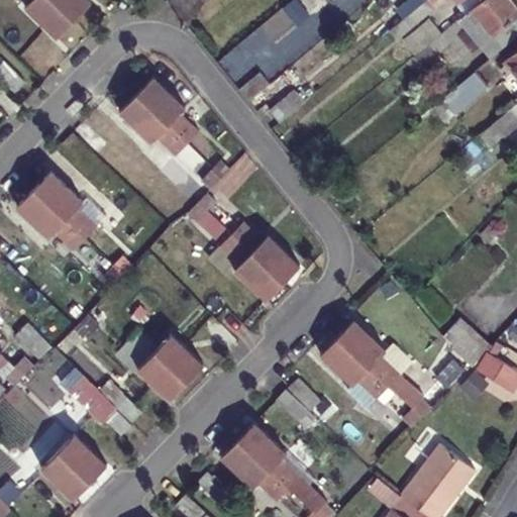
[(72,21),(50,0),(27,0),(28,1),(23,7),(55,38),(72,21)]
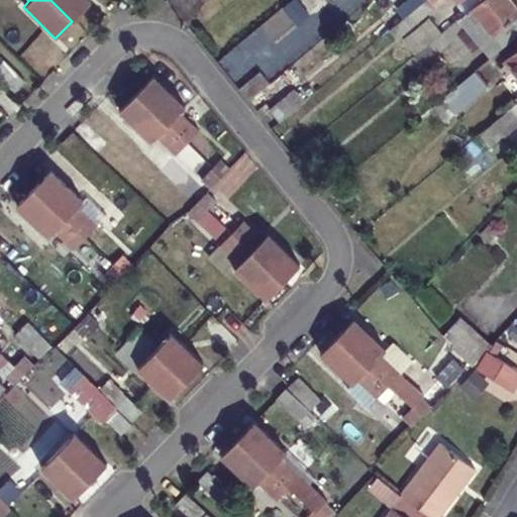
[(50,0),(72,21),(90,4),(85,0),(50,0)]
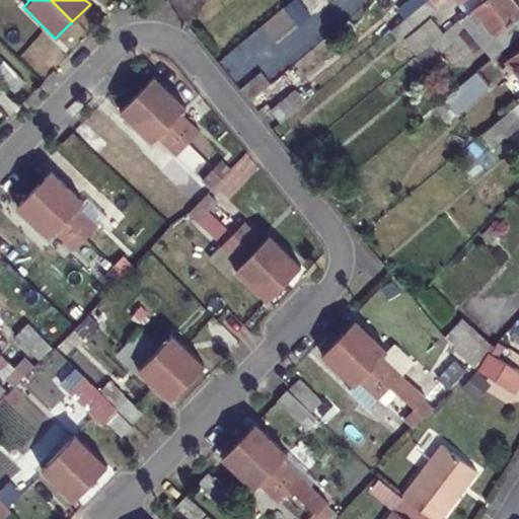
[(167,0),(167,1),(187,21),(211,0),(167,0)]
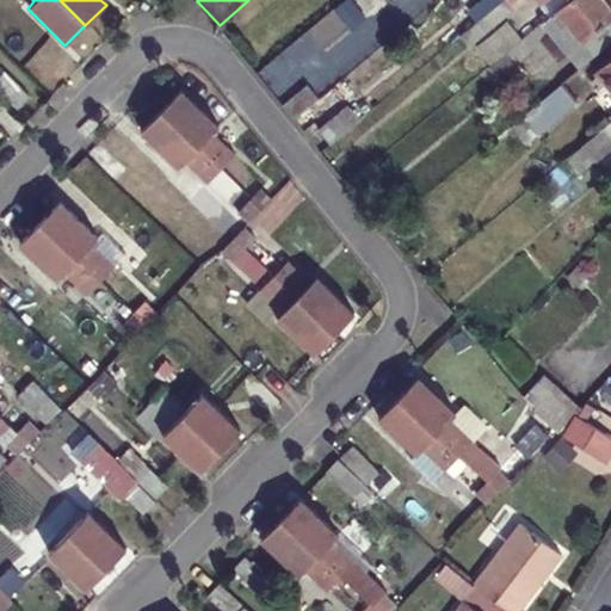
[(512,11),(504,0),(503,0),(479,22),(458,37),(467,49),(512,11)]
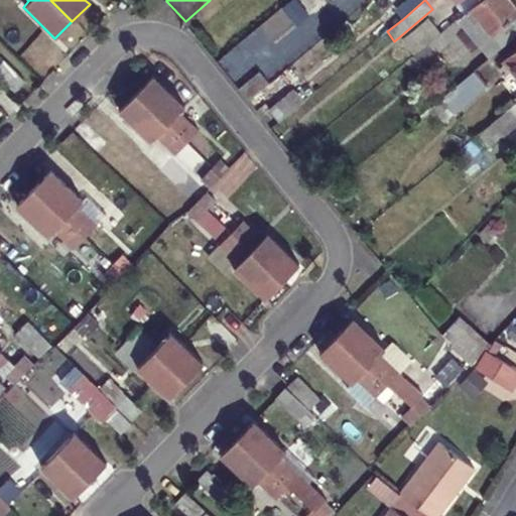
[(406,0),(396,9),(404,18),(424,0),(406,0)]
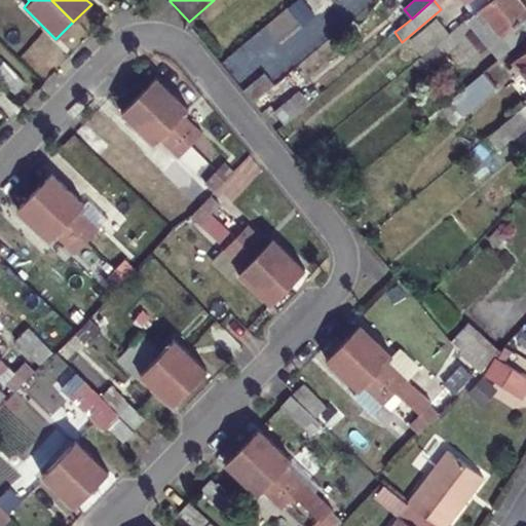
[(434,0),(441,9),(451,0),(461,0),(473,13),(488,0),(434,0)]
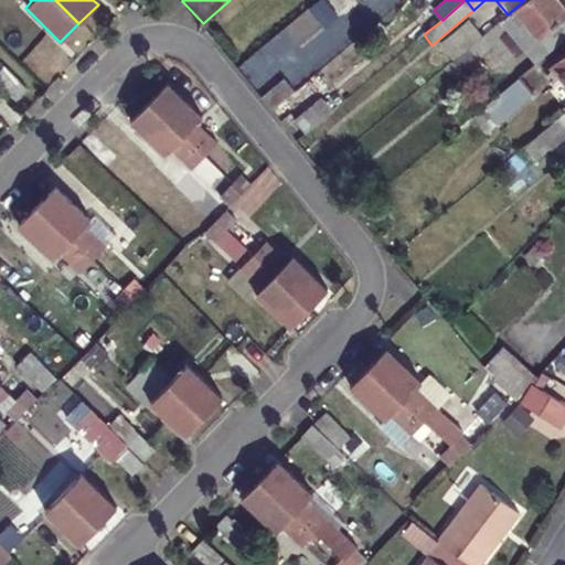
[(524,0),(508,14),(484,34),(493,46),(518,25),(532,41),(539,34),(552,51),(564,39),(564,2),(563,0),(524,0)]
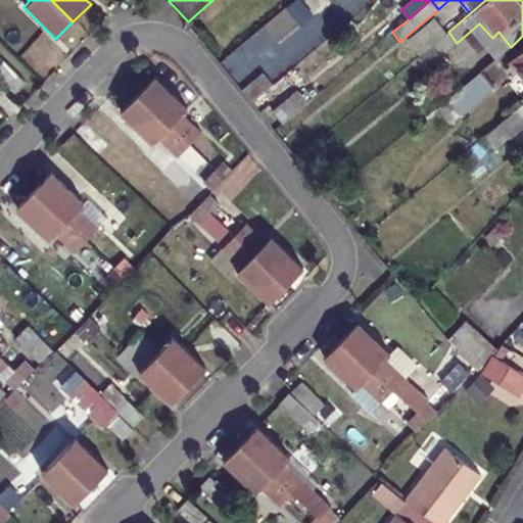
[(417,35),(428,49),(445,34),(434,20),(417,35)]
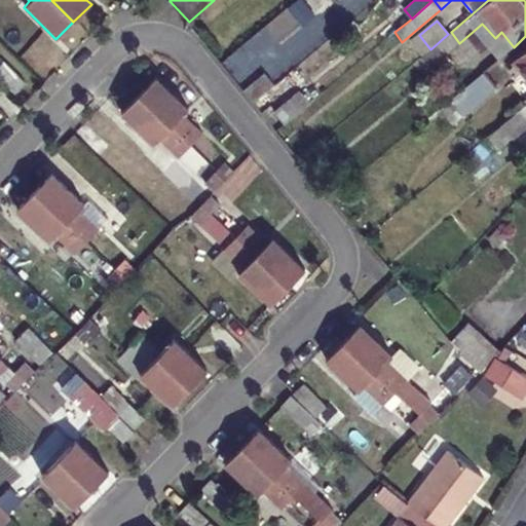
[(520,72),(525,79),(525,49),(514,61),(516,65),(509,70),(514,77),(520,72)]
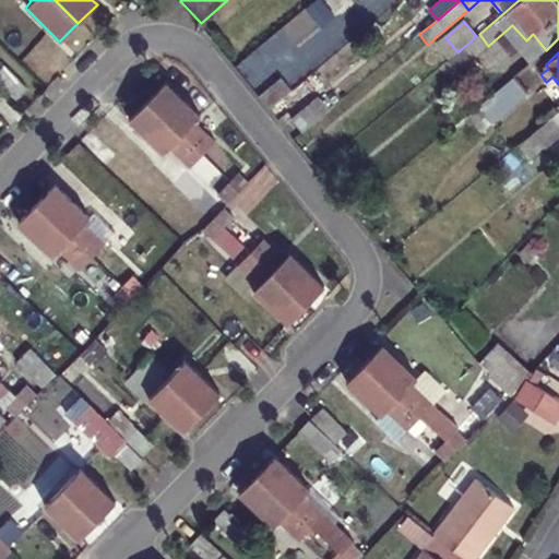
[(514,76),(479,106),(494,122),(527,93),(514,76)]
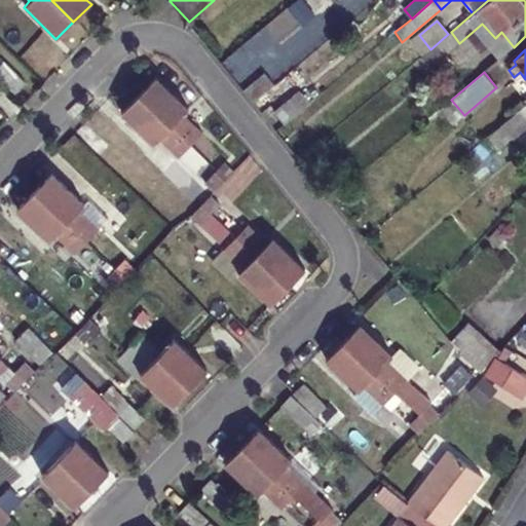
[(152,74),(136,91),(187,142),(198,130),(179,111),(185,105),(152,74)]
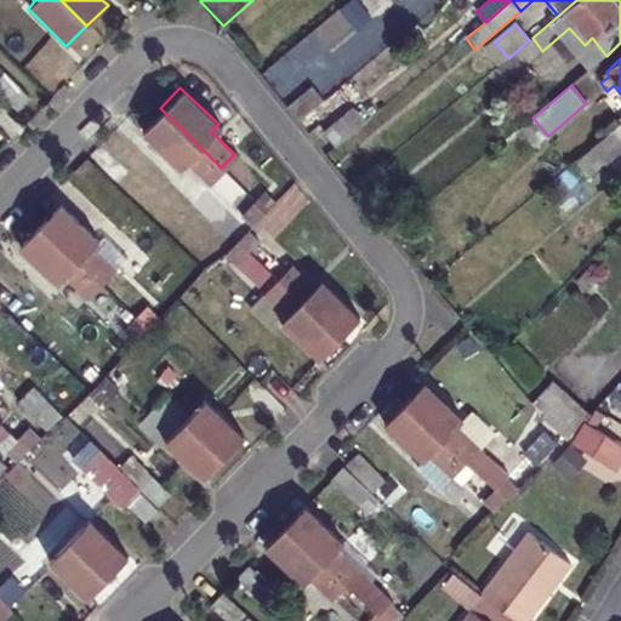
[(312,89),(288,109),(300,124),(324,102),(312,89)]
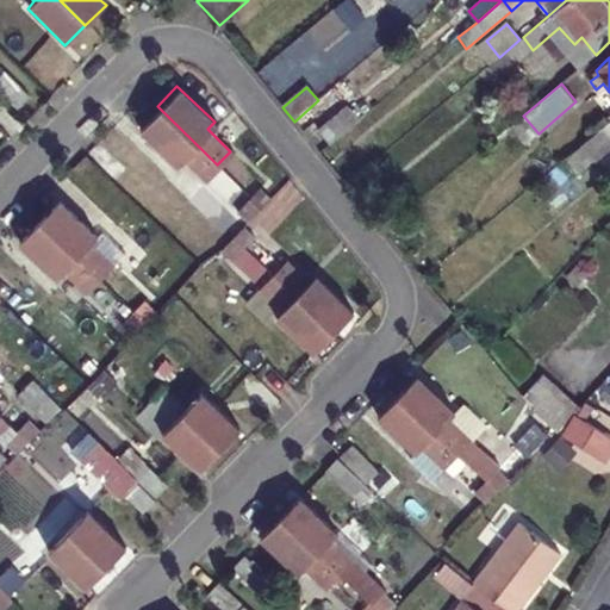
[(203,179),(217,165),(157,106),(136,126),(173,163),(180,157),(203,179)]
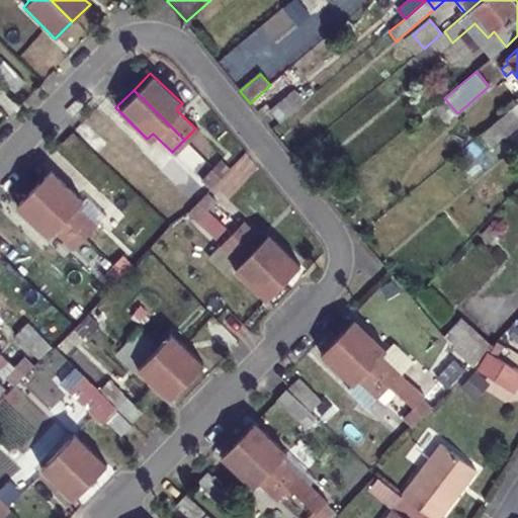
[(278,123),(300,105),(289,93),(269,111),(278,123)]
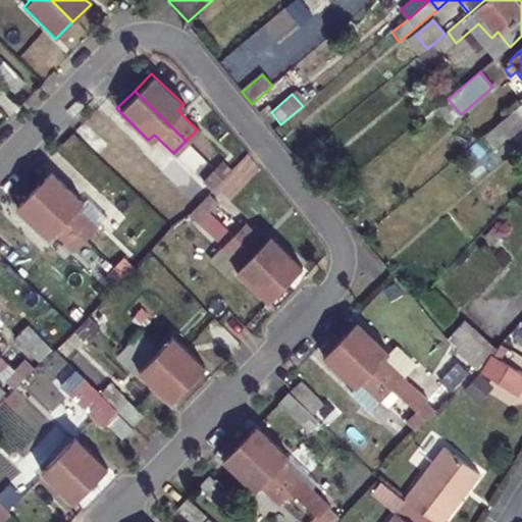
[(521,102),(497,124),(504,134),(521,117),(521,102)]
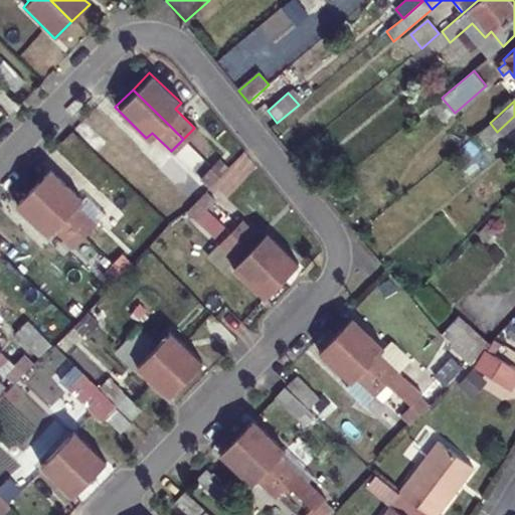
[(215,157),(206,167),(215,175),(224,166),(215,157)]
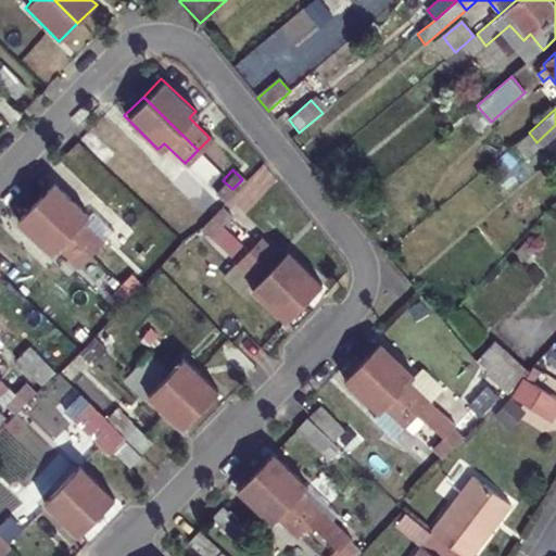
[(173,182),(197,205),(206,196),(181,173),(173,182)]
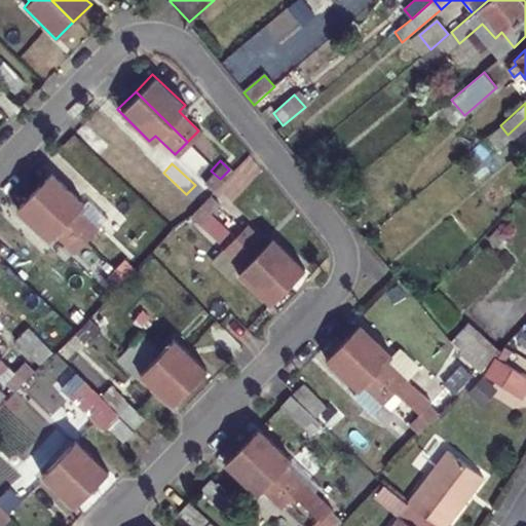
[(200,180),(210,189),(220,179),(211,171),(200,180)]
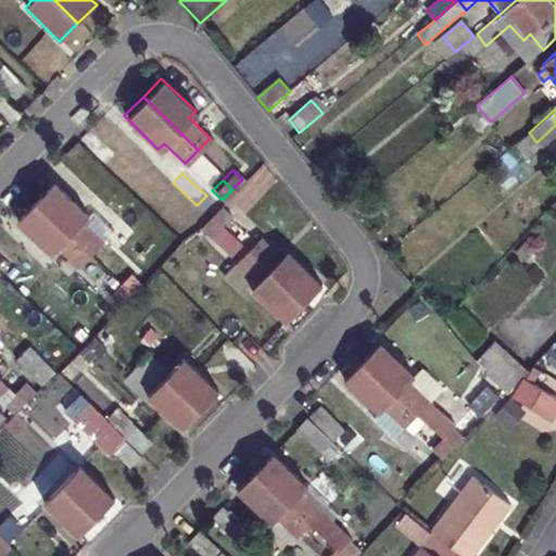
[(39,202),(93,255),(106,242),(86,223),(91,216),(58,184),(39,202)]
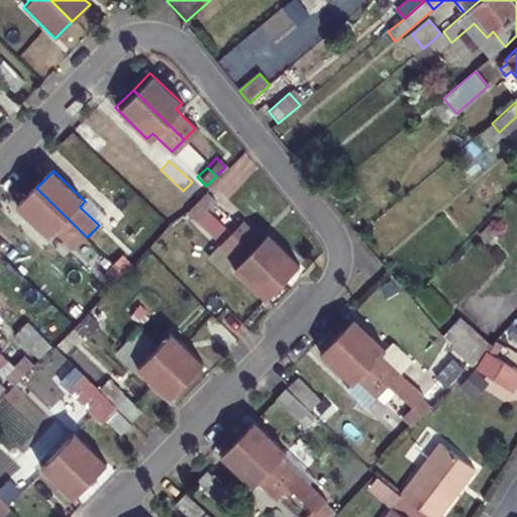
[(87,237),(36,188),(19,205),(52,236),(57,231),(76,249),(87,237)]
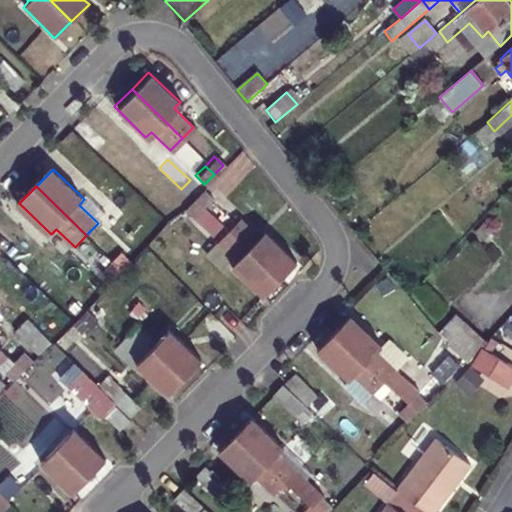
[(195,200),(194,201),(203,209),(212,200),(203,191),(195,200)]
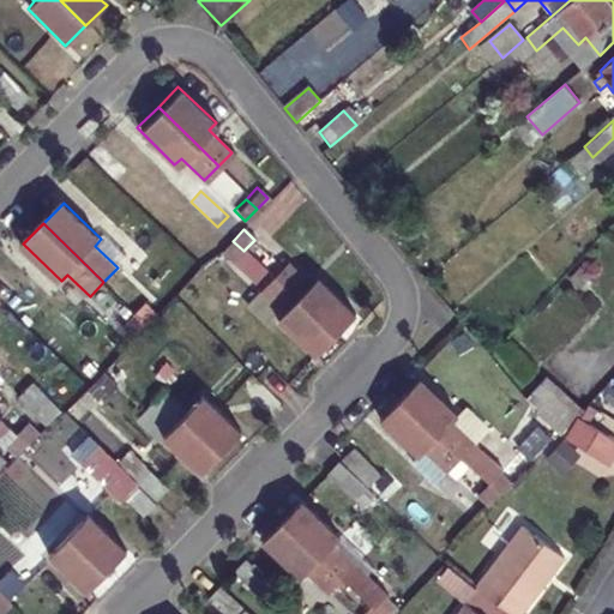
[(233,241),(221,252),(232,263),(244,251),(233,241)]
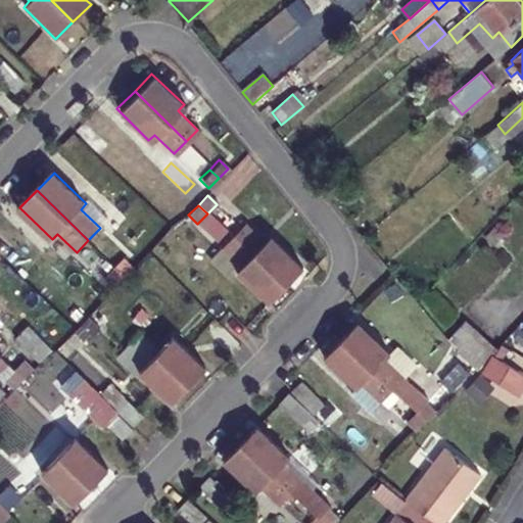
[(245,224),(233,235),(239,240),(285,285),(302,268),(270,236),(265,242),(245,224)]
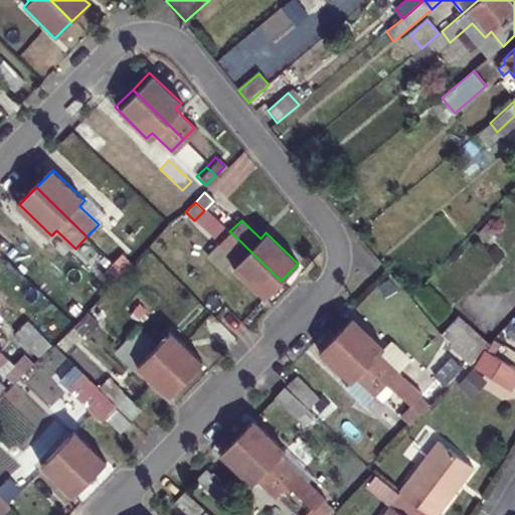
[(235,236),(229,231),(218,244),(237,263),(232,268),(264,299),(281,281),(235,236)]
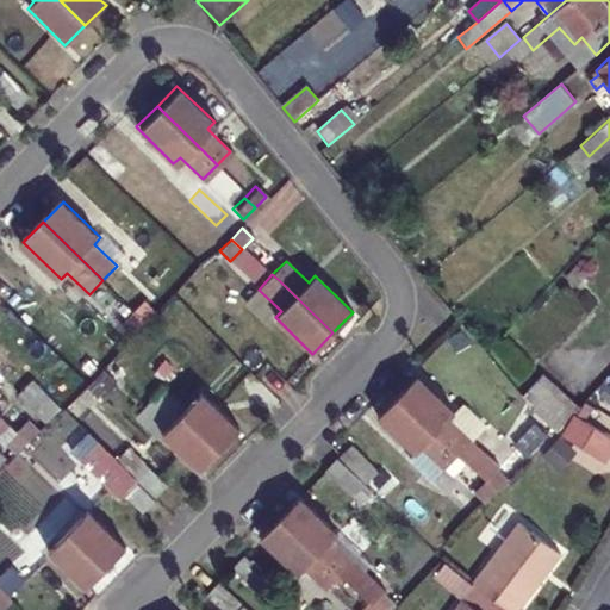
[(136,313),(125,324),(135,335),(147,323),(136,313)]
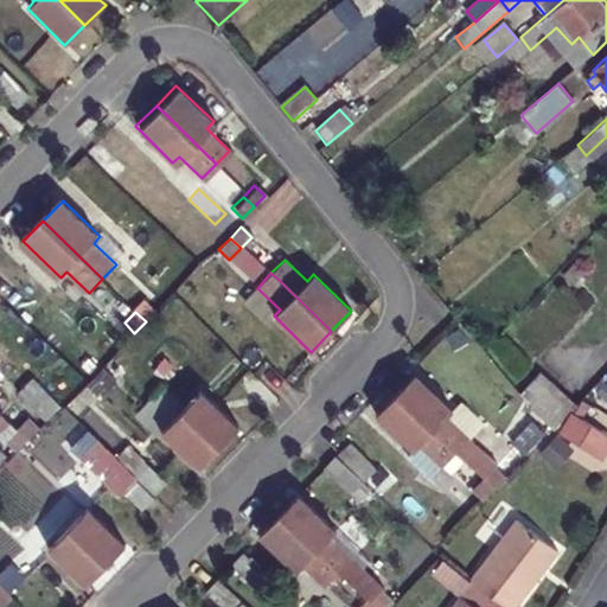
[(536,415),(560,394),(543,372),(519,395),(536,415)]
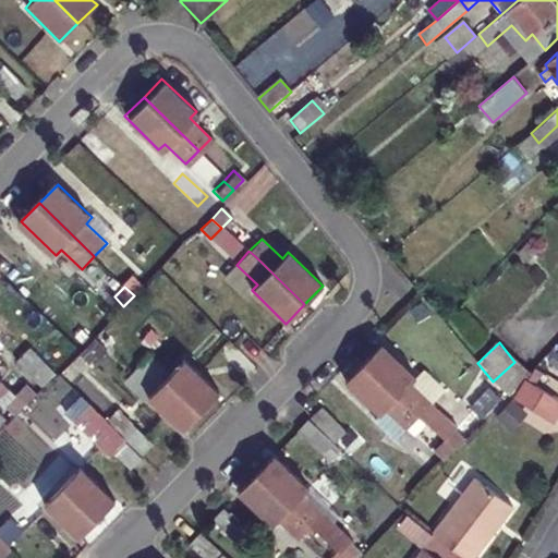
[(421,416),(433,403),(412,383),(419,377),(384,343),(365,362),(421,416)]
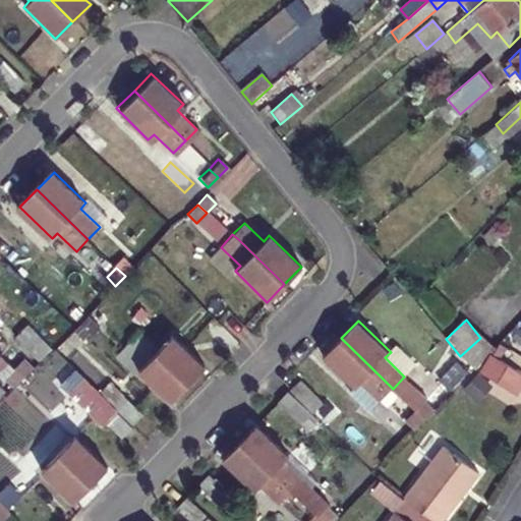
[(149,322),(136,334),(142,339),(188,384),(206,366),(173,335),(168,341),(149,322)]
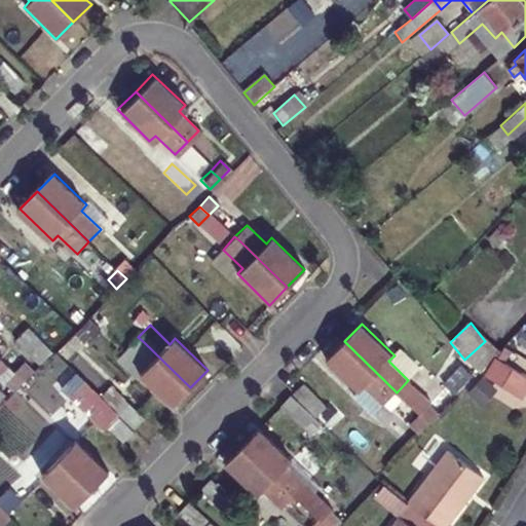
[(144,342),(138,337),(126,349),(146,368),(141,374),(173,405),(190,387),(144,342)]
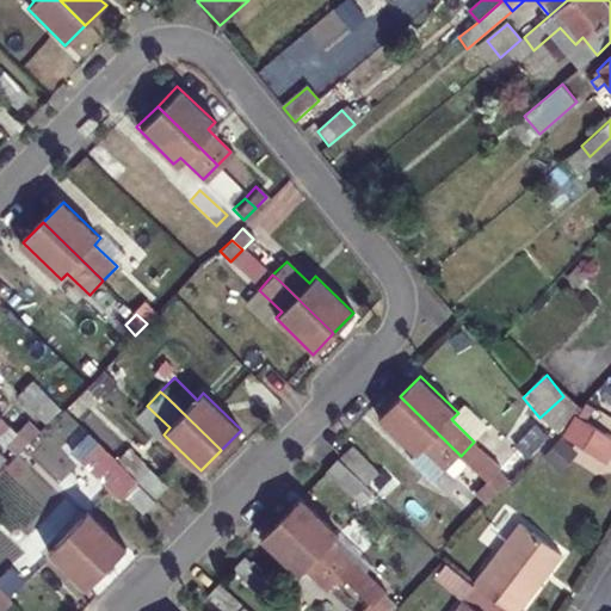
[(461,456),(400,396),(380,418),(417,454),(424,448),(446,470),(461,456)]
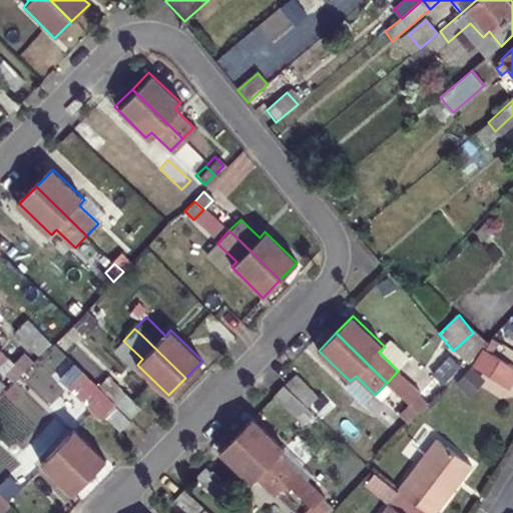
[(480,350),(484,346),(473,333),(453,351),(465,366),(480,350)]
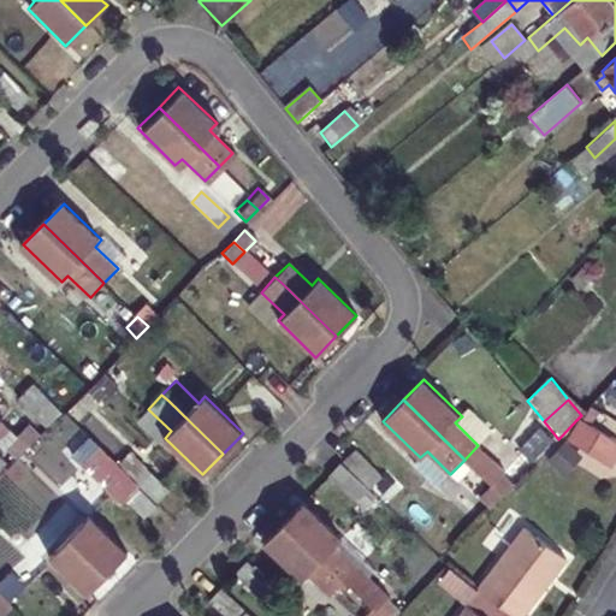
[(615,448),(615,445),(576,420),(563,442),(605,467),(615,448)]
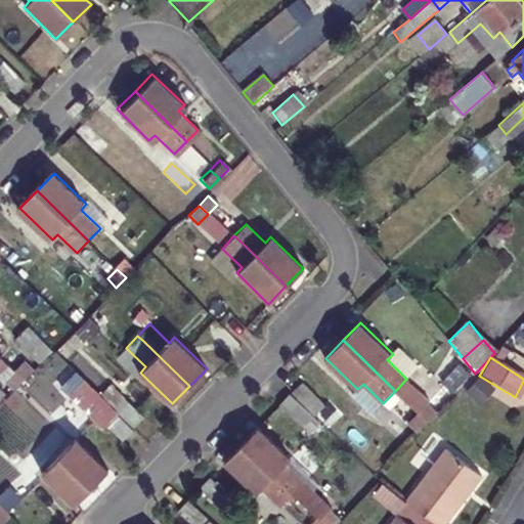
[(14,370),(25,380),(34,369),(25,360),(14,370)]
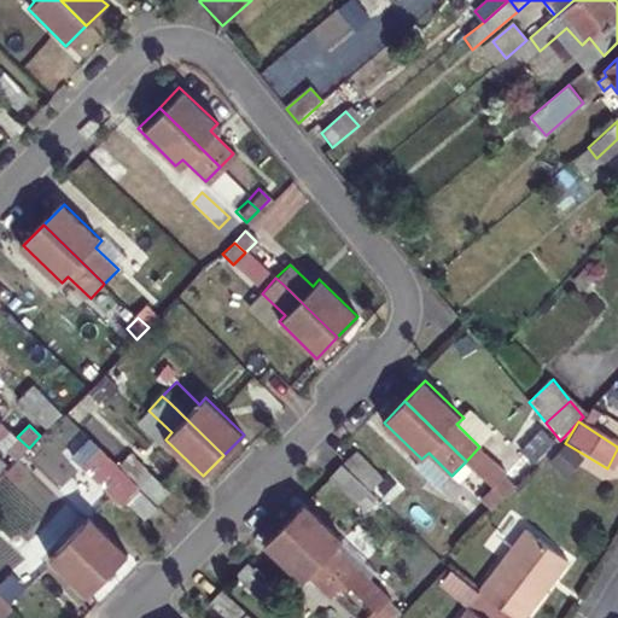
[(6,449),(17,459),(29,448),(17,437),(6,449)]
